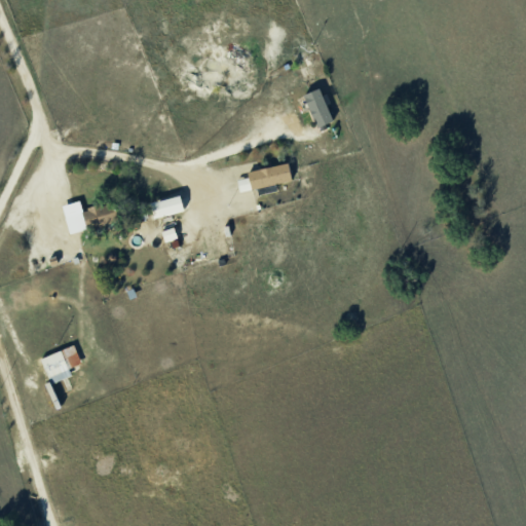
[(305,95),(320,127),(335,120),(322,87),(305,95)]
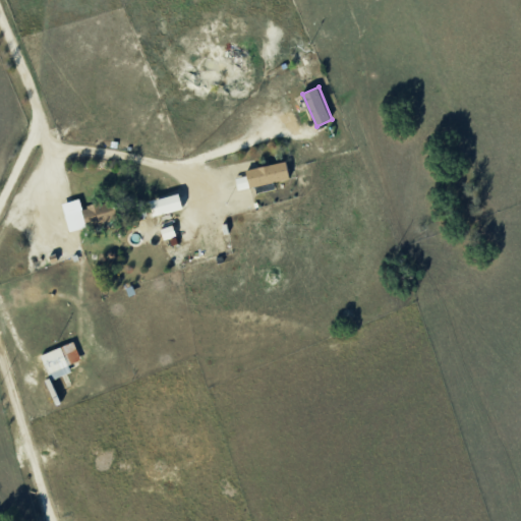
[(315,130),(302,129),(301,141),(313,142),(315,130)]
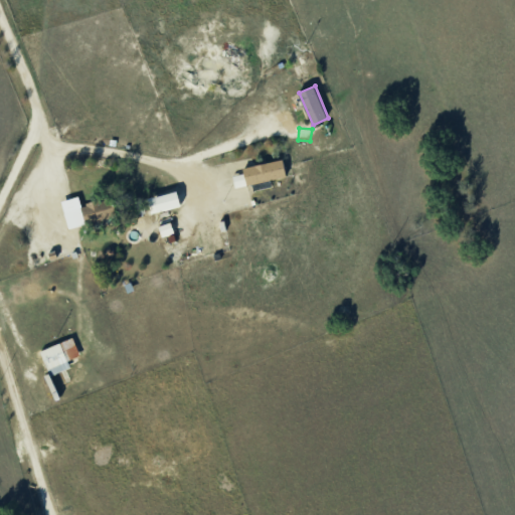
[(288,175),(284,158),(244,167),(247,184),(288,175)]
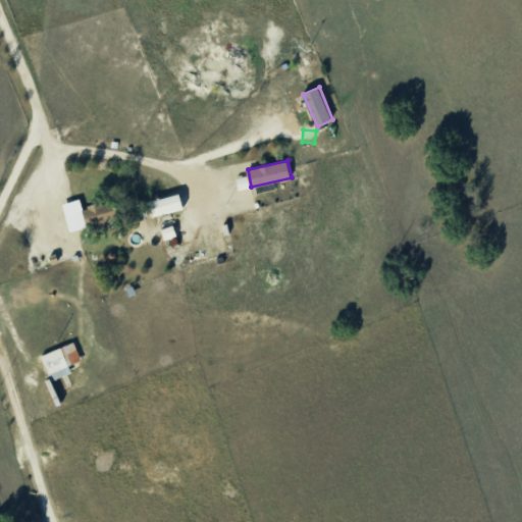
[(151,201),(155,216),(186,207),(180,193),(151,201)]
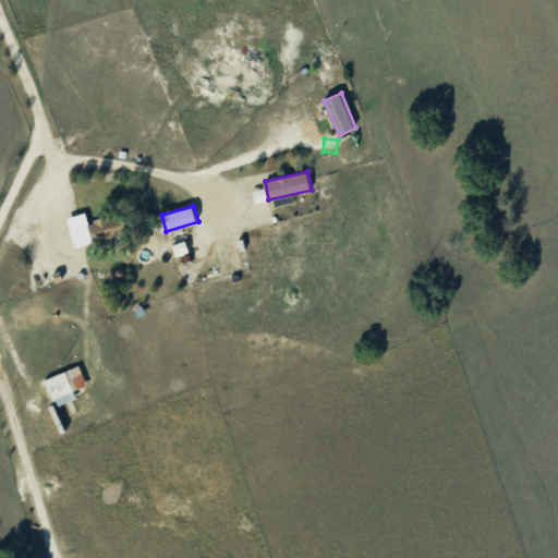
[(75,247),(129,232),(122,213),(88,222),(86,211),(67,218),(75,247)]
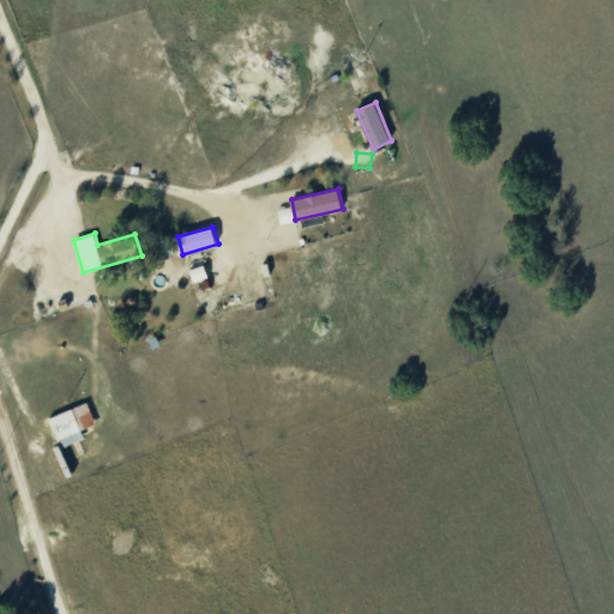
[(96,422),(86,401),(48,419),(61,447),(84,437),(82,429),(96,422)]
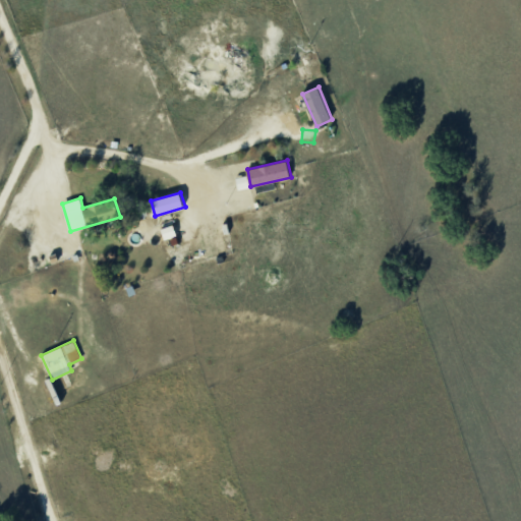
All buildings are outlined.
